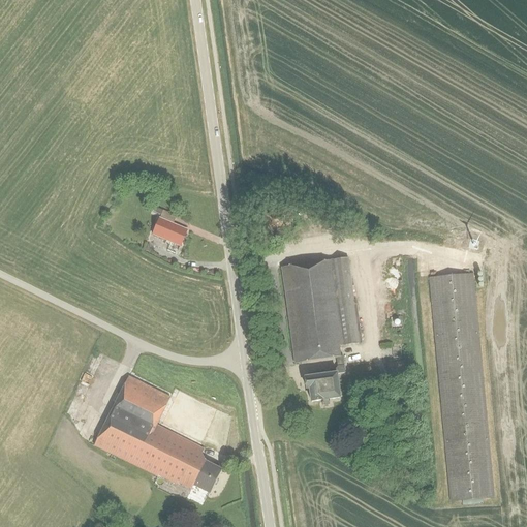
[(161,211),(152,207),(150,212),(159,216),(161,211)]
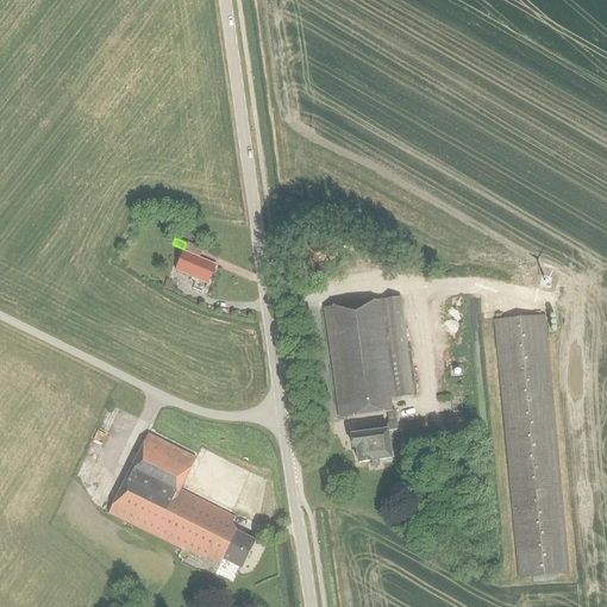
[(213,266),(181,251),(174,270),(205,283),(213,266)]
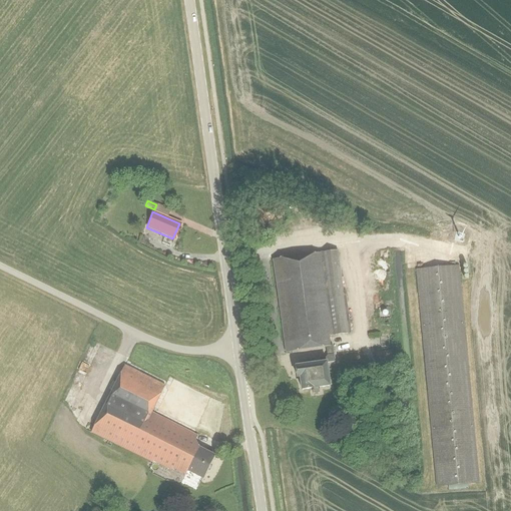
[(327,336),(348,333),(343,295),(341,296),(334,249),(270,259),(284,351),(323,346),(325,355),(323,358),(305,360),(305,366),(294,367),(295,377),(297,377),(299,389),(310,388),(311,393),(318,392),(317,387),(327,385),(324,363),(332,362),(330,345),(328,346),(327,336)]
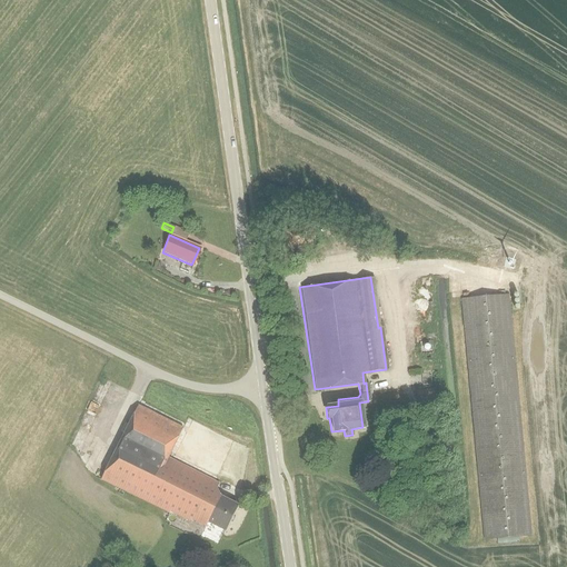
[(483,539),(530,535),(507,292),(460,297),(483,539)]
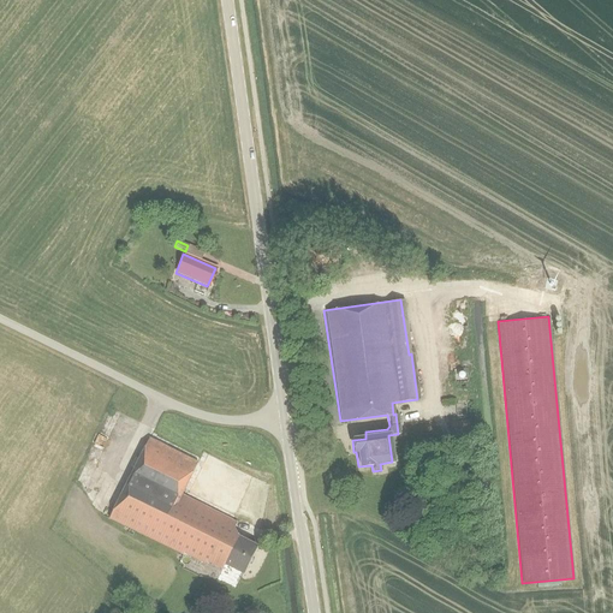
[(450,423),(451,434),(470,433),(469,422),(450,423)]
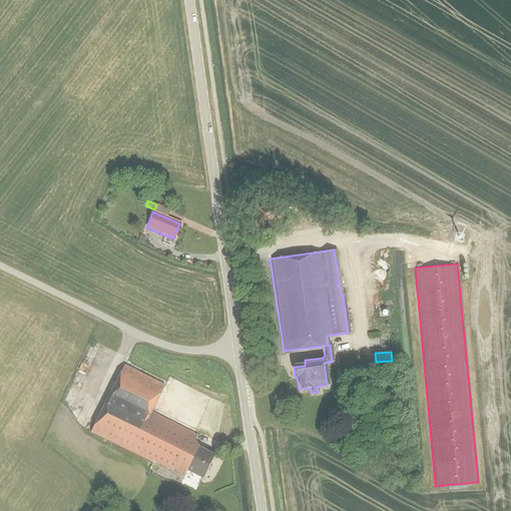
[(201,477),(213,454),(197,446),(194,438),(196,434),(150,411),(163,384),(123,364),(90,431),(151,461),(152,459),(168,467),(169,465),(183,472),(185,469),(201,477)]
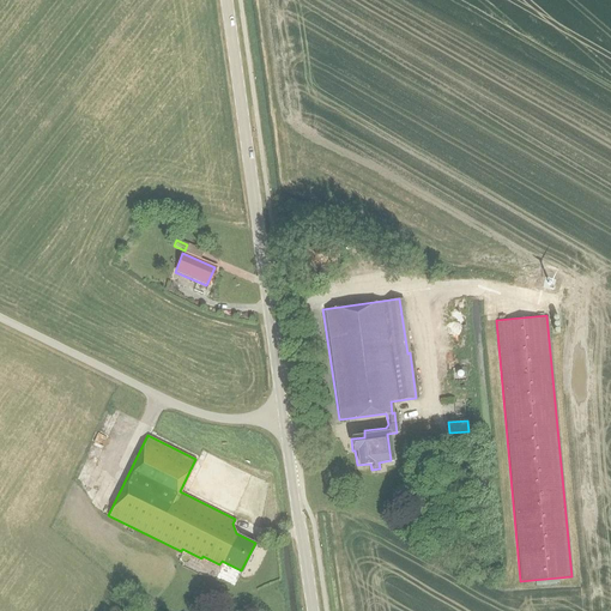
[(215,574),(218,569),(206,561),(203,567),(215,574)]
